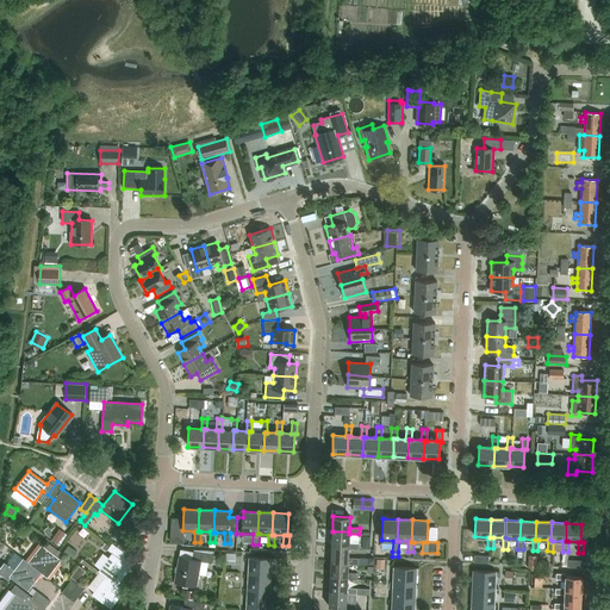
[(112,537),(118,542),(126,533),(119,528),(112,537)]
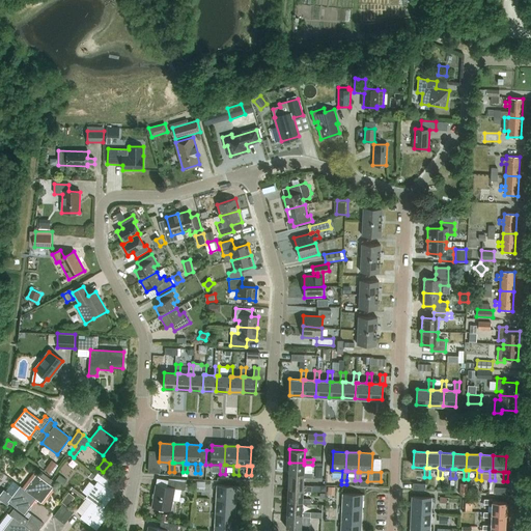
[(52,460),(45,470),(51,473),(57,464),(52,460)]
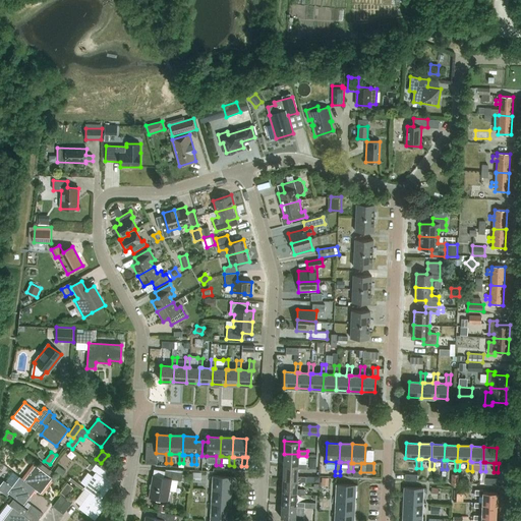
[(298,464),(298,456),(298,454),(284,454),(283,466),(298,467),(297,469),(306,469),(306,464),(298,464)]
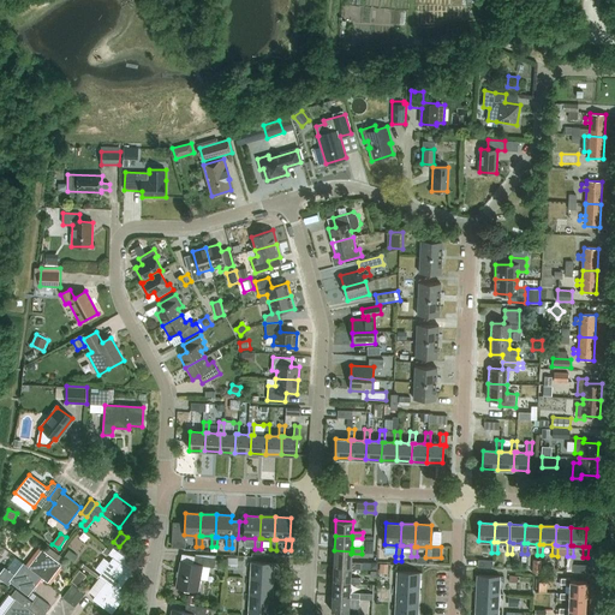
[(41,549),(61,565),(65,560),(46,544),(41,549)]
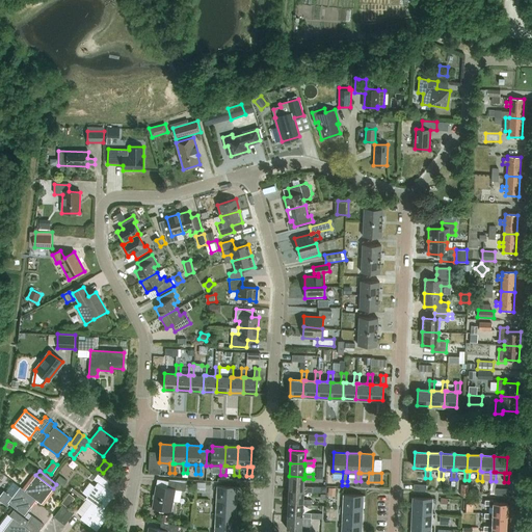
[(85,498),(91,503),(91,502),(102,510),(103,510),(114,495),(105,488),(109,482),(98,474),(94,480),(98,482),(85,498)]
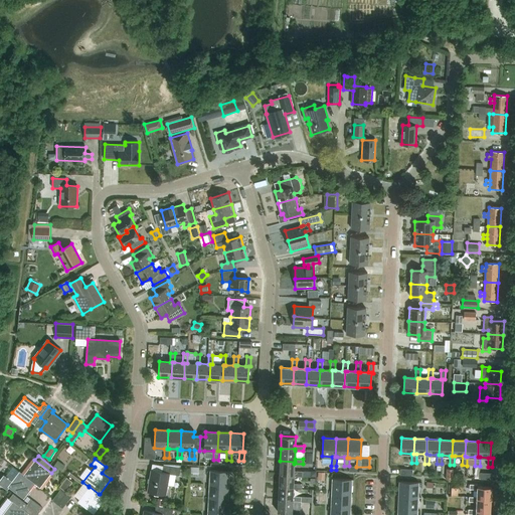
[(34,460),(23,474),(23,475),(35,483),(35,484),(40,488),(51,473),(34,460)]
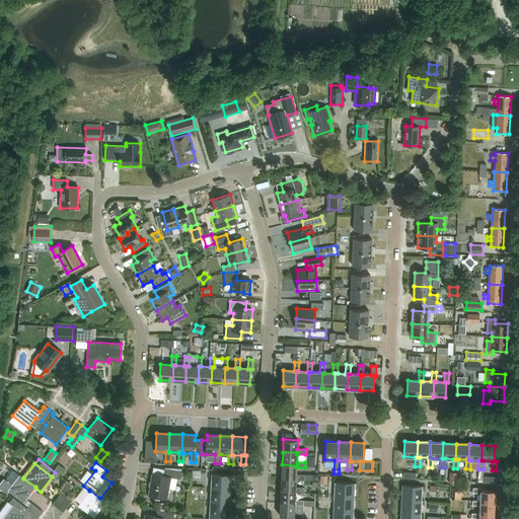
[(58,464),(54,470),(62,476),(66,469),(58,464)]
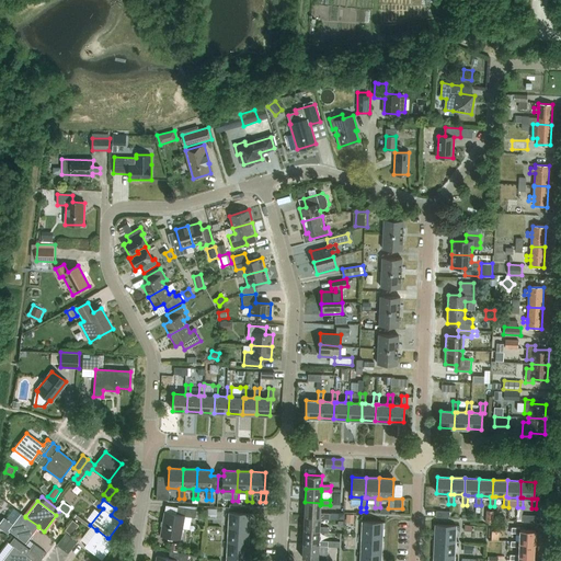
[(305,502),(304,516),(320,517),(320,518),(330,519),(330,513),(320,513),(320,505),(321,503),(305,502)]
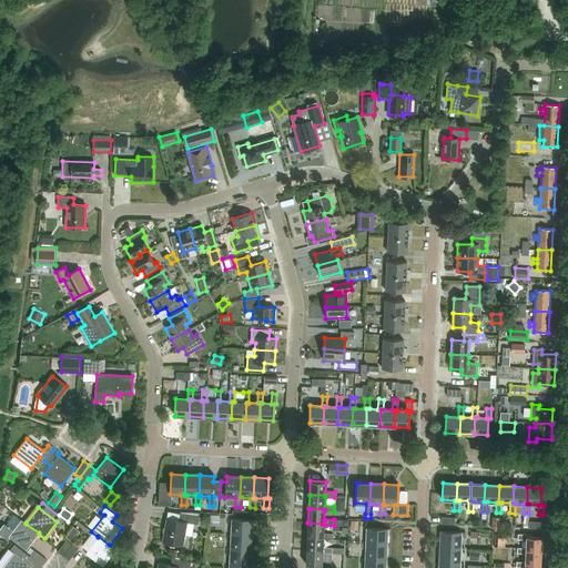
[(186,523),(198,525),(199,517),(180,514),(179,520),(165,518),(162,543),(183,546),(186,523)]
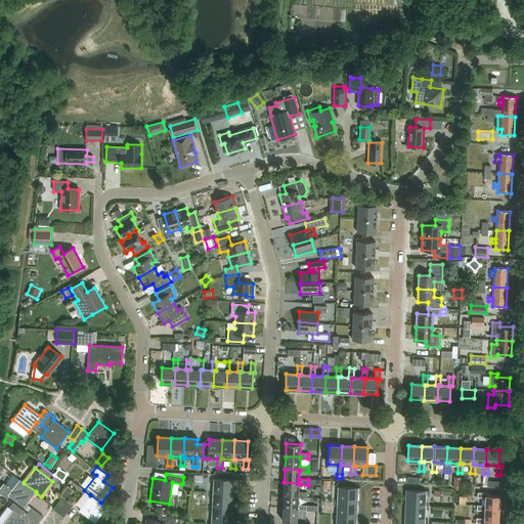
[(194,475),(193,484),(203,485),(204,475),(194,475)]
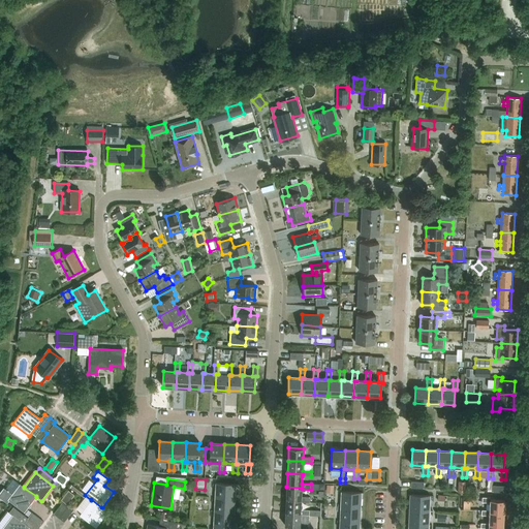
[(20,484),(12,494),(4,487),(0,492),(0,496),(8,502),(9,500),(25,512),(36,497),(36,496),(24,488),(24,487),(20,484)]
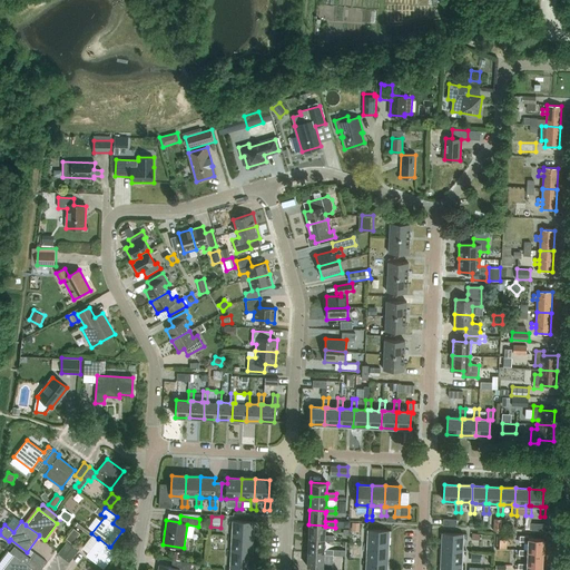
[(233,521),(232,537),(253,538),(254,522),(233,521)]
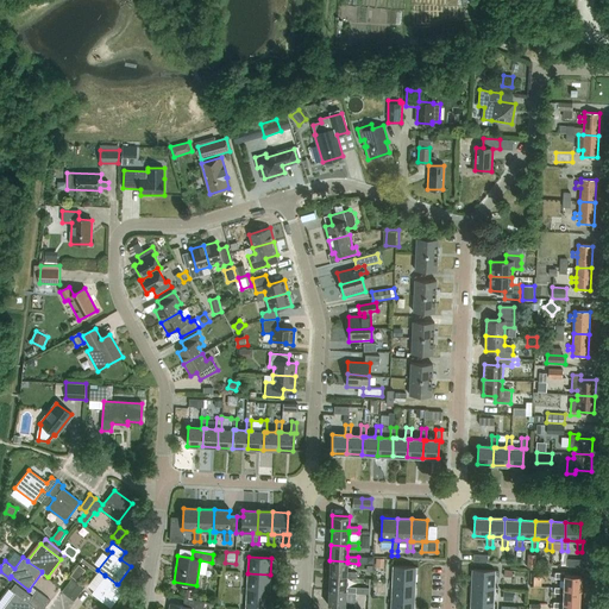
[(346,578),(357,578),(357,572),(347,572),(347,563),(347,562),(330,560),(330,576),(347,576),(346,578)]
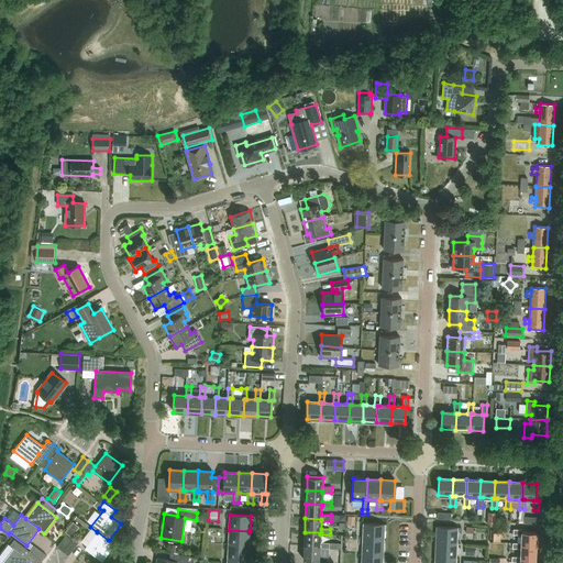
[(363,523),(363,539),(384,540),(384,525),(363,523)]
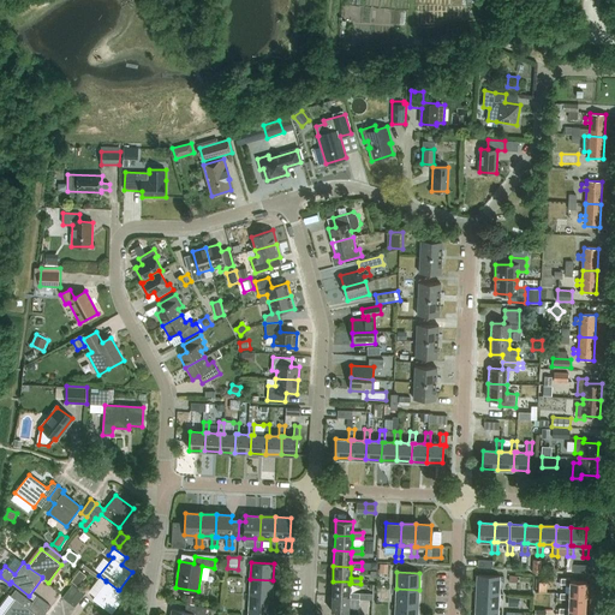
[(477,574),(477,591),(499,592),(500,575),(477,574)]
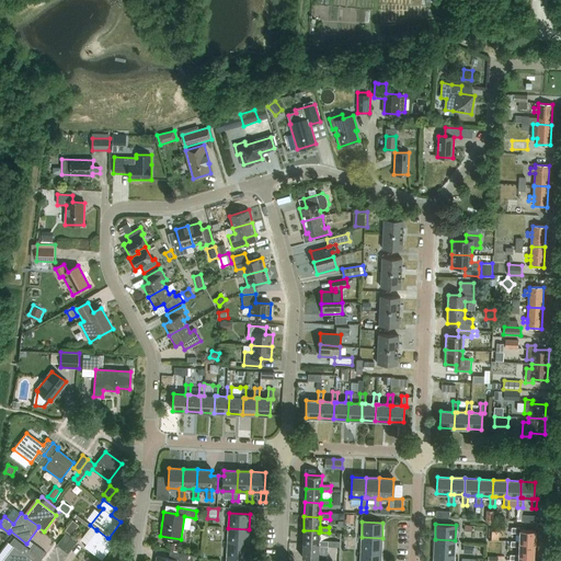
[(64,529),(67,531),(67,533),(71,536),(75,530),(68,525),(64,529)]
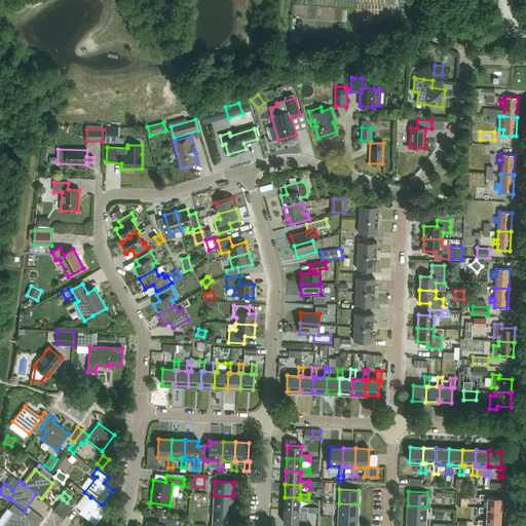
[(488,499),(487,508),(487,510),(501,511),(502,497),(488,496),(488,495),(480,494),(480,499),(488,499)]
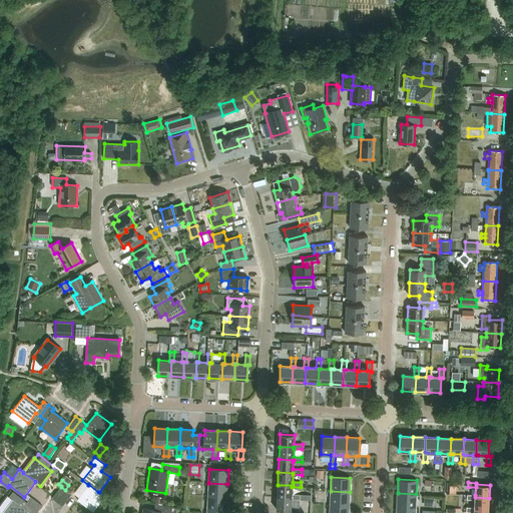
[(208,483),(207,497),(226,498),(227,484),(208,483)]
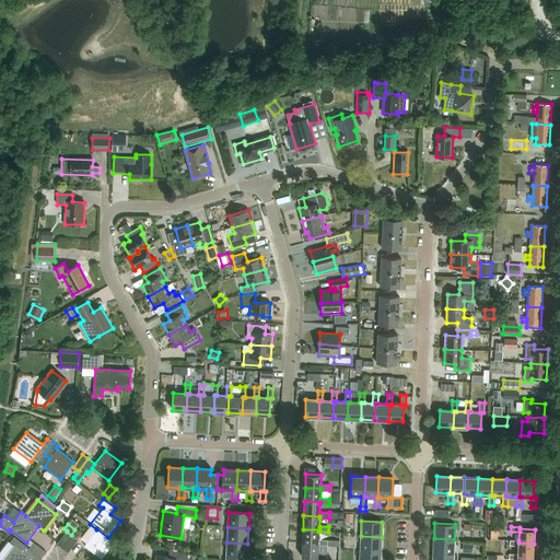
[(96,528),(96,529),(84,546),(102,559),(115,543),(108,537),(107,537),(96,528)]
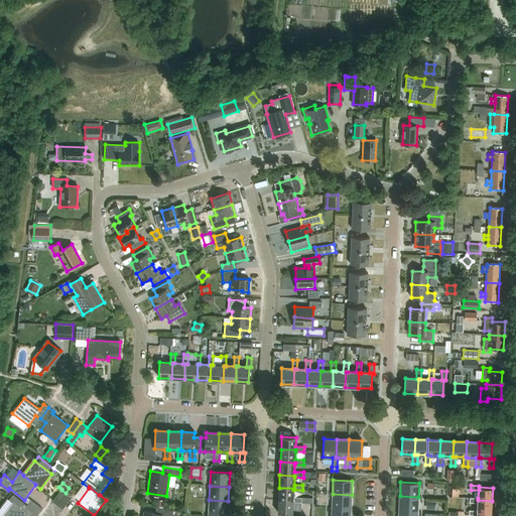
[(294,488),(279,488),(278,500),(293,501),(293,502),(301,503),(301,498),(293,498),(293,490),(294,488)]
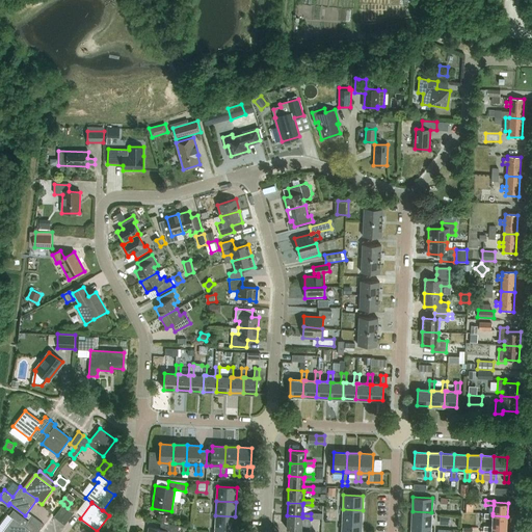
[(54,517),(59,522),(68,509),(62,505),(54,516),(54,517)]
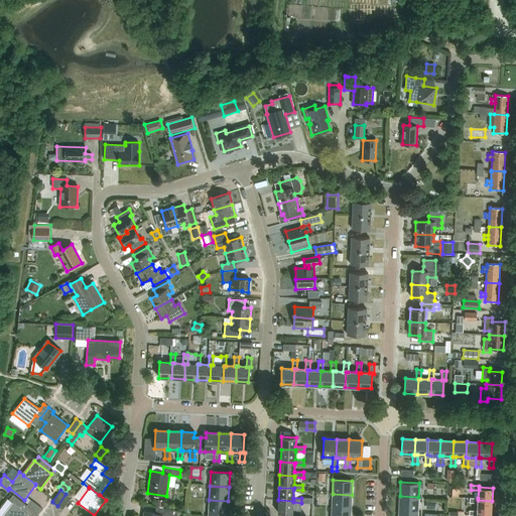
[(28,505),(14,493),(9,499),(12,502),(1,515),(26,515),(28,514),(23,510),(28,505)]
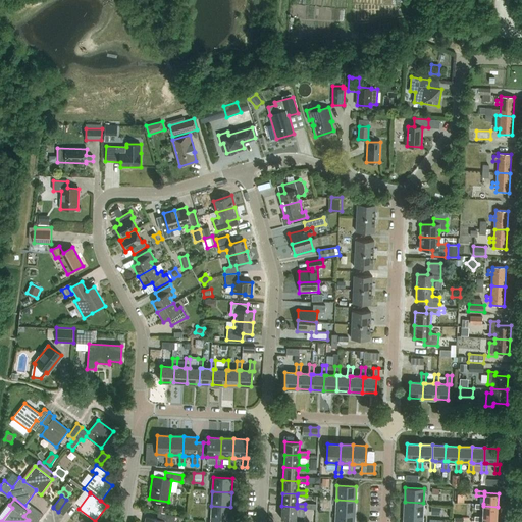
[(66,500),(58,512),(63,515),(64,514),(72,504),(66,500)]
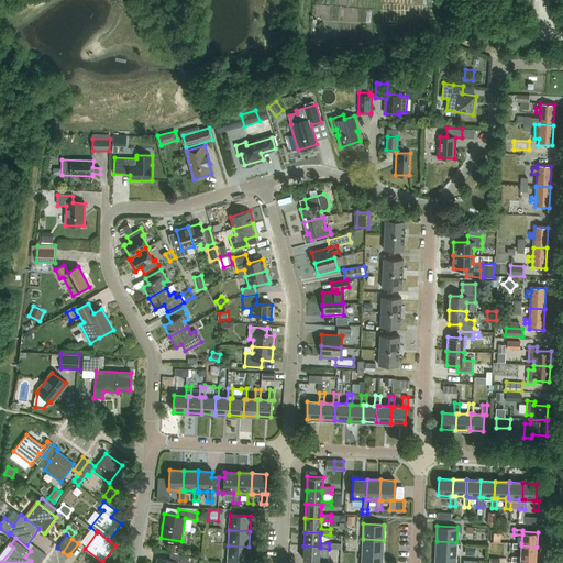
[(363,539),(362,554),(383,555),(384,540),(363,539)]
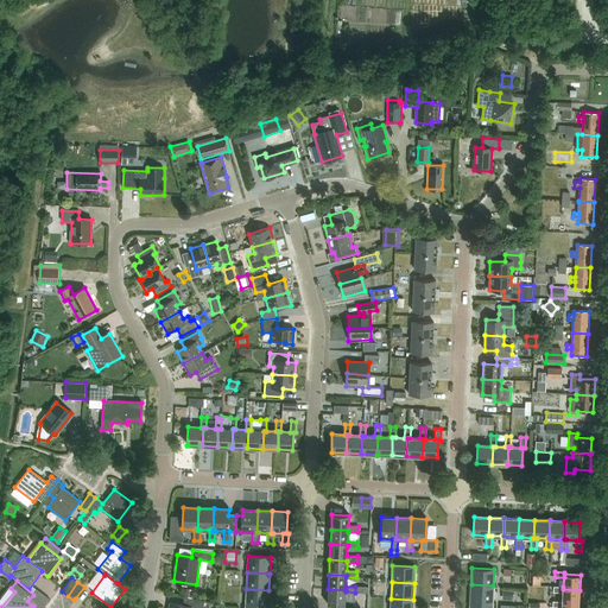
[(472,584),(470,602),(493,603),(493,586),(472,584)]
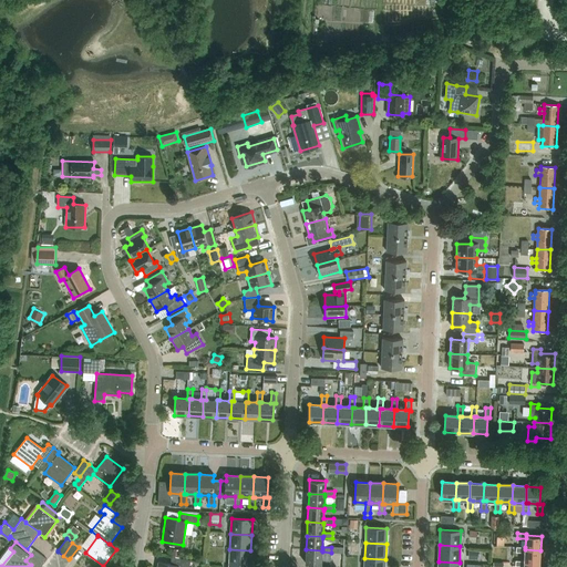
[(525,564),(539,565),(540,550),(525,549),(525,547),(516,546),(516,552),(525,553),(525,560),(525,564)]
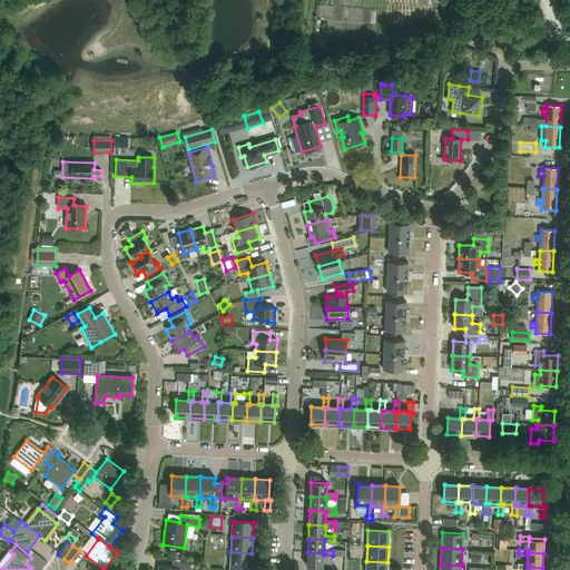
[(31,558),(42,567),(47,562),(35,552),(31,558)]
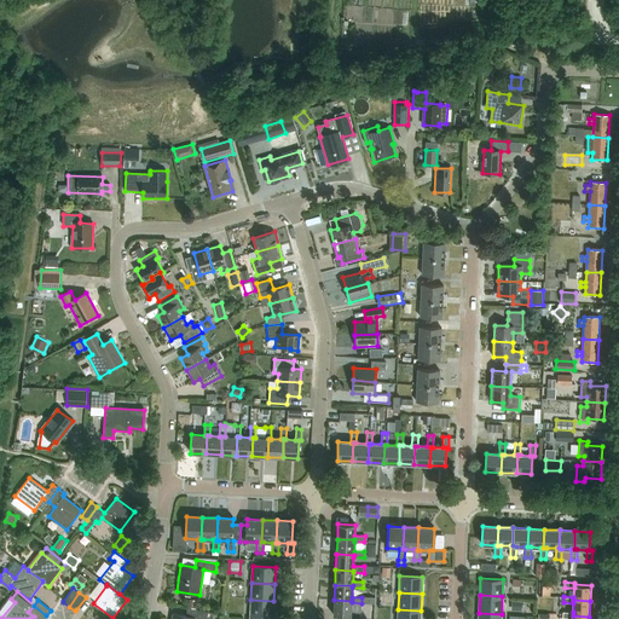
[(250,600),(249,617),(272,618),(273,601),(250,600)]
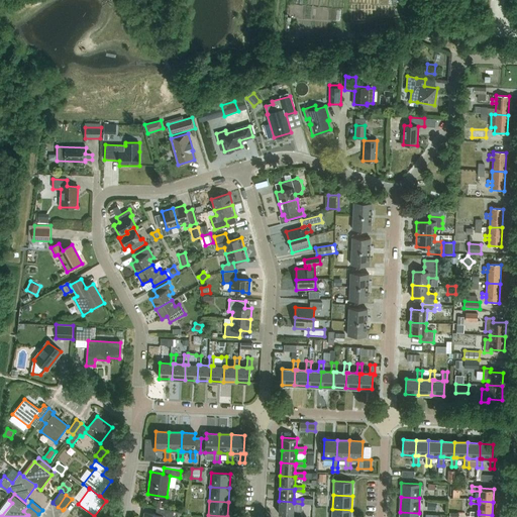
[(293,511),(294,503),(294,502),(279,501),(279,514),(293,515),(293,516),(302,516),(302,511),(293,511)]
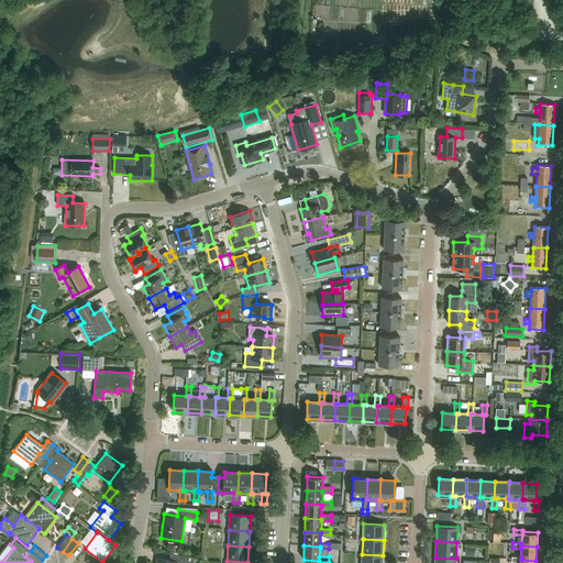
[(465,555),(474,555),(474,547),(465,545),(465,555)]
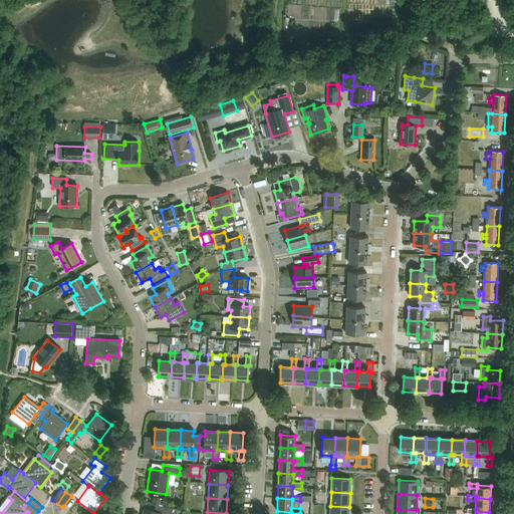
[(23,508),(28,512),(30,513),(36,513),(38,511),(28,503),(23,508)]
